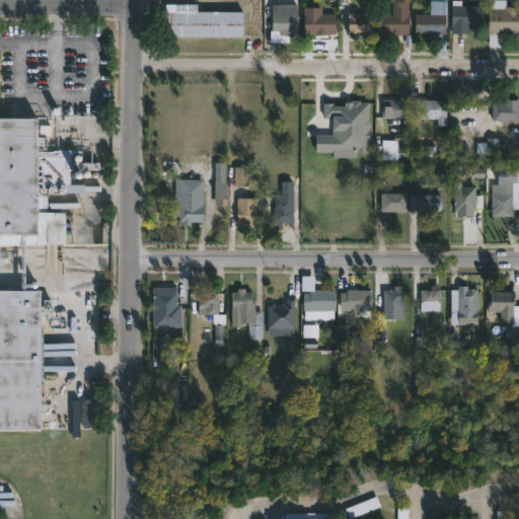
[(460,0),(460,5),(482,6),(482,23),(468,23),(468,34),(450,33),(451,0),(460,0)]
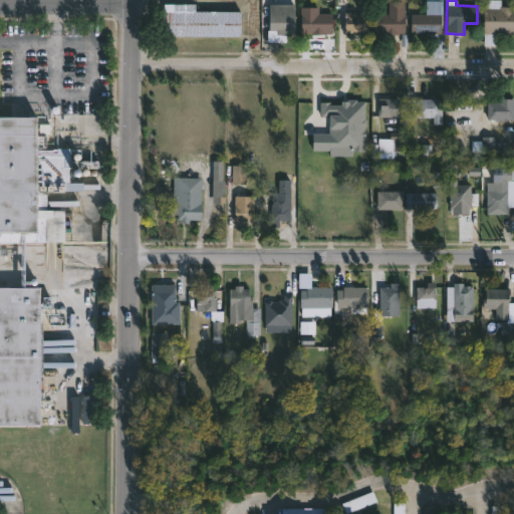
[(500,0),(500,7),(513,7),(513,34),(495,34),(495,46),(483,46),(483,0),(500,0)]
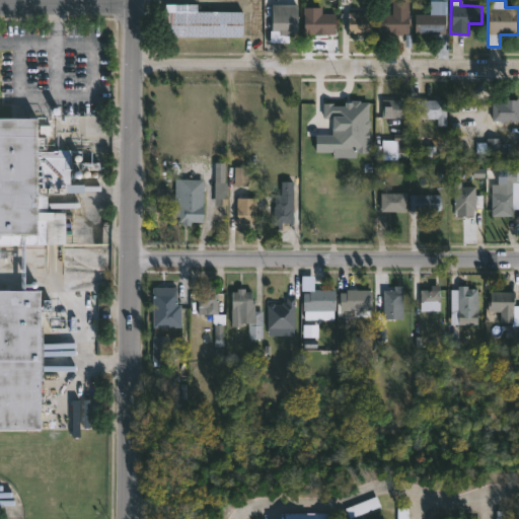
[(196,4),(196,11),(242,12),(241,38),(164,36),(164,3),(196,4)]
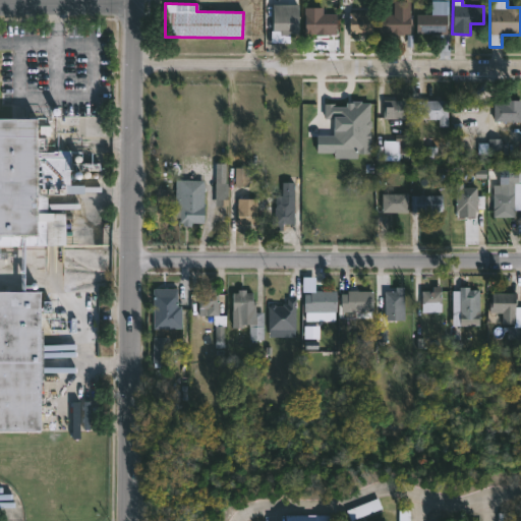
[(298,4),(297,34),(289,34),(289,31),(288,31),(288,36),(279,36),(279,40),(273,40),(272,4),(298,4)]
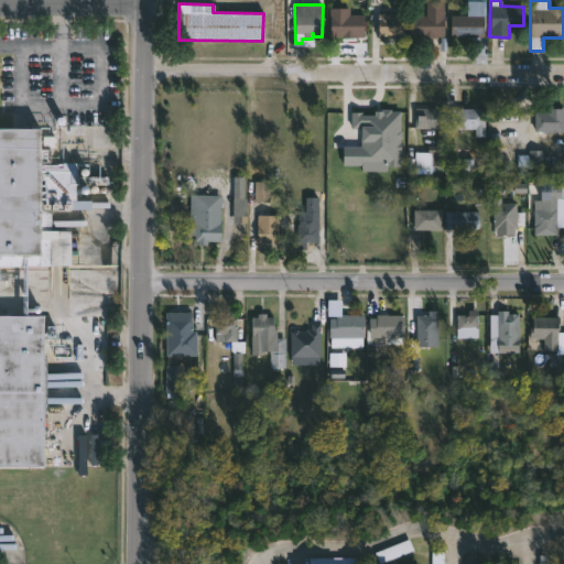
[(436,36),(436,39),(410,36),(410,15),(425,15),(426,9),(443,10),(442,36),(436,36)]
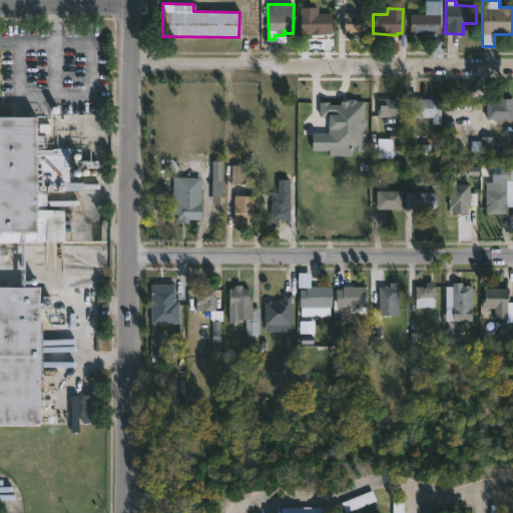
[(433,34),(409,33),(409,14),(425,14),(425,8),(439,8),(439,34),(433,34)]
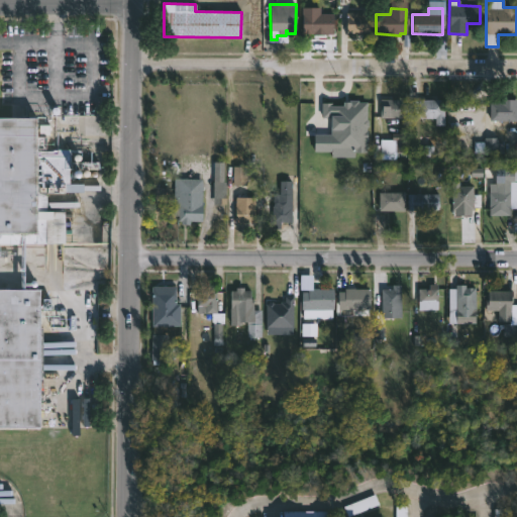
[(370,10),(369,33),(356,34),(356,33),(345,33),(345,12),(355,12),(355,15),(362,15),(362,10),(370,10)]
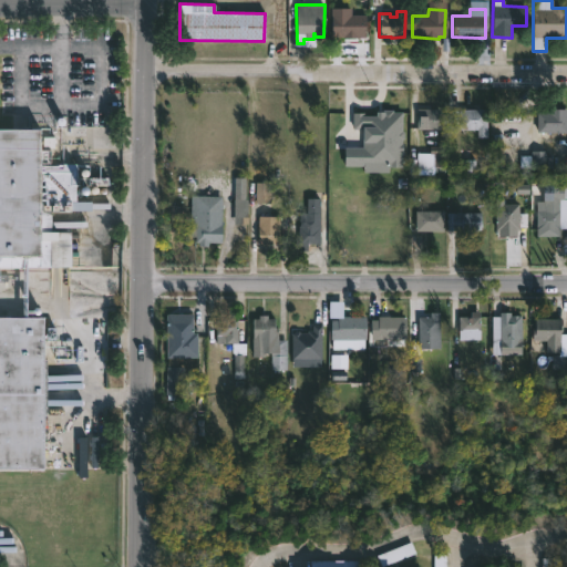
[(347,37),(331,35),(331,16),(364,16),(364,37),(347,37)]
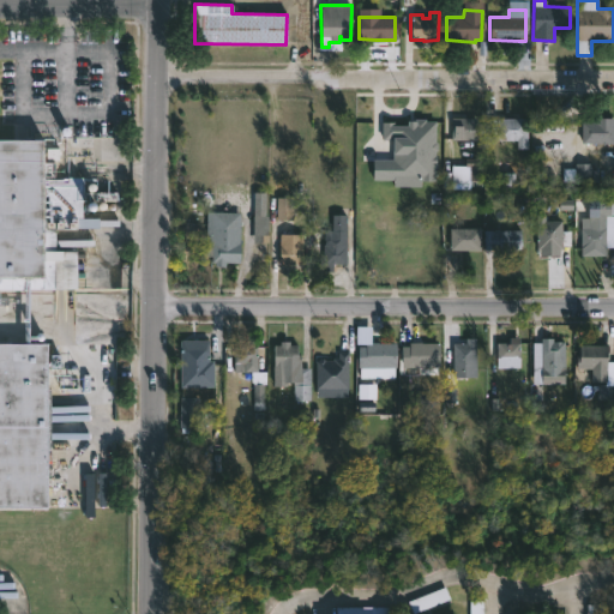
[(588,143),(582,143),(582,122),(595,122),(595,108),(613,108),(613,143),(588,143)]
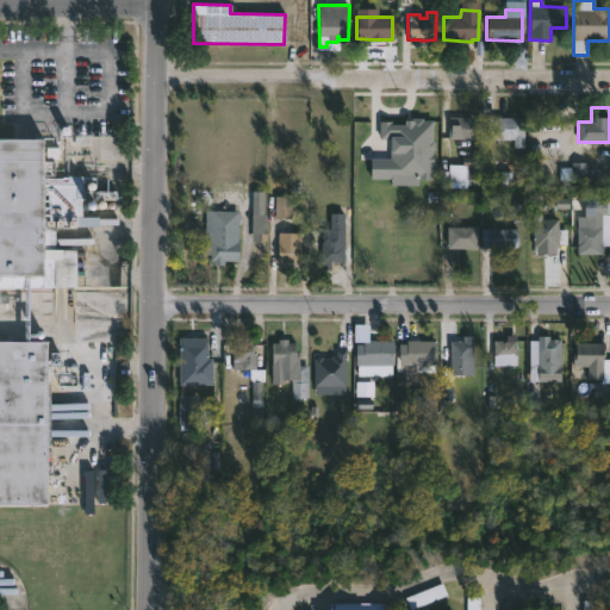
[(470,139),(448,139),(448,117),(471,117),(470,139)]
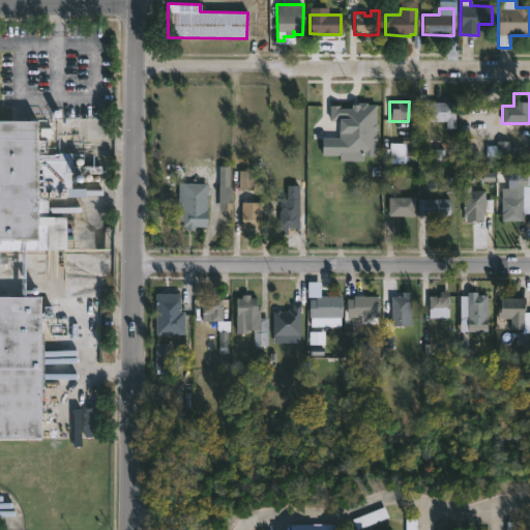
[(455,102),(455,128),(444,128),(444,122),(428,121),(428,102),(455,102)]
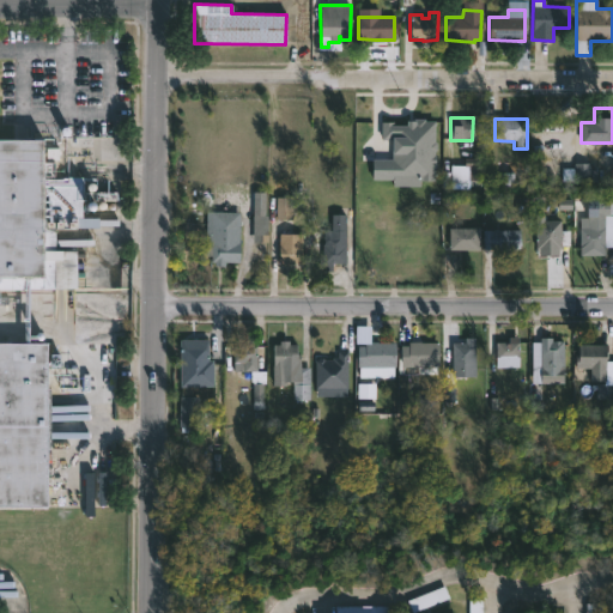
[(0,140),(40,141),(40,162),(52,162),(52,176),(40,176),(40,184),(43,184),(43,182),(64,182),(64,177),(78,177),(78,217),(44,217),(43,195),(38,195),(38,232),(52,232),(52,247),(38,247),(38,252),(73,252),(72,289),(0,287),(0,140)]
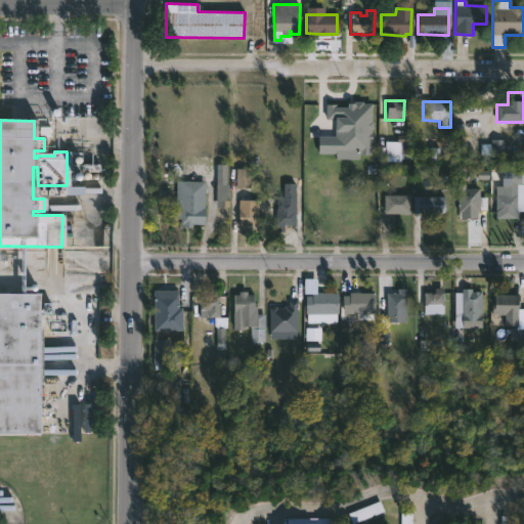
[(520,169),(520,172),(523,172),(523,211),(517,212),(517,218),(495,218),(494,185),(501,185),(500,171),(509,171),(509,169),(520,169)]
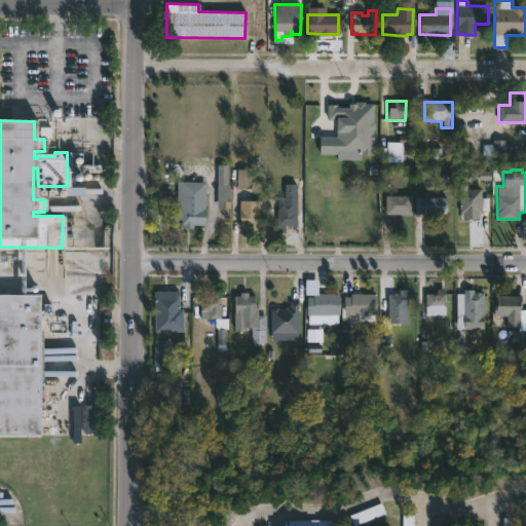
[(252,187),(251,171),(238,172),(239,188),(252,187)]
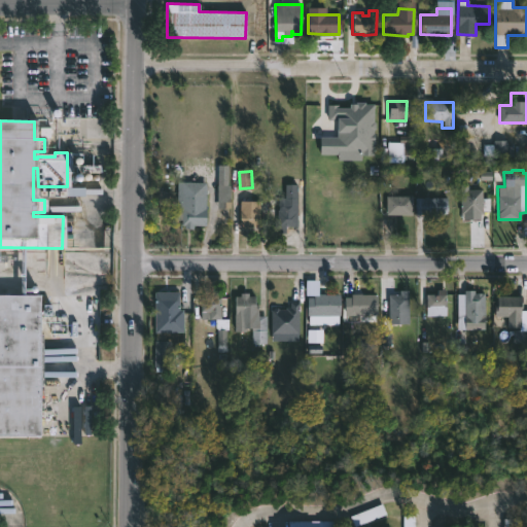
[(296,184),(296,211),(306,211),(306,227),(285,226),(285,234),(276,234),(276,216),(269,215),(269,195),(277,195),(277,199),(283,199),(284,184),(296,184)]
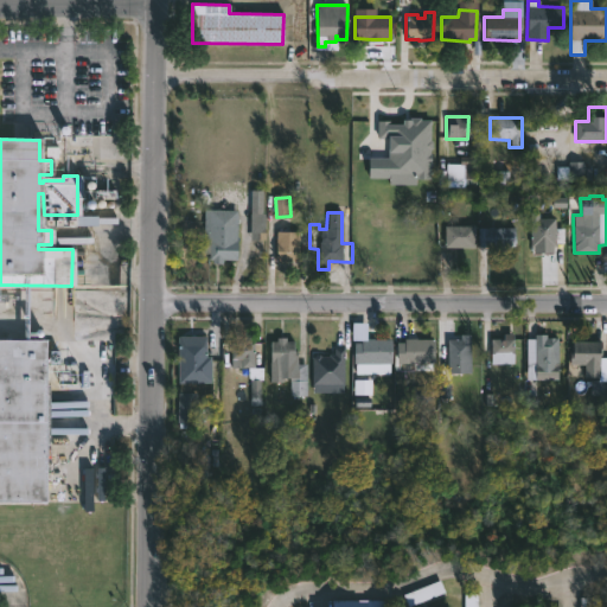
[(555,218),(555,229),(563,229),(563,244),(555,244),(555,247),(544,247),(544,248),(531,247),(531,218),(555,218)]
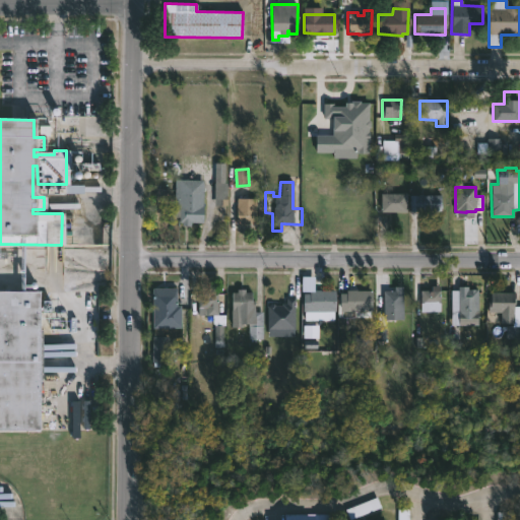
[(398,212),(380,212),(381,193),(406,194),(406,212),(398,212)]
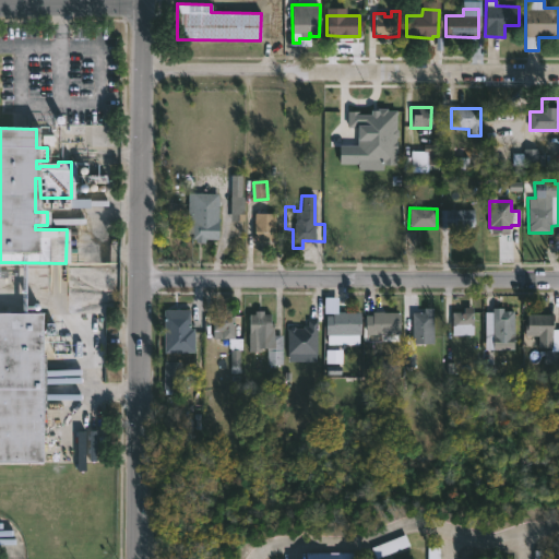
[(474,211),(474,227),(468,227),(468,230),(460,230),(460,227),(454,227),(454,223),(450,223),(449,227),(440,227),(440,210),(449,210),(449,215),(454,215),(454,210),(474,211)]
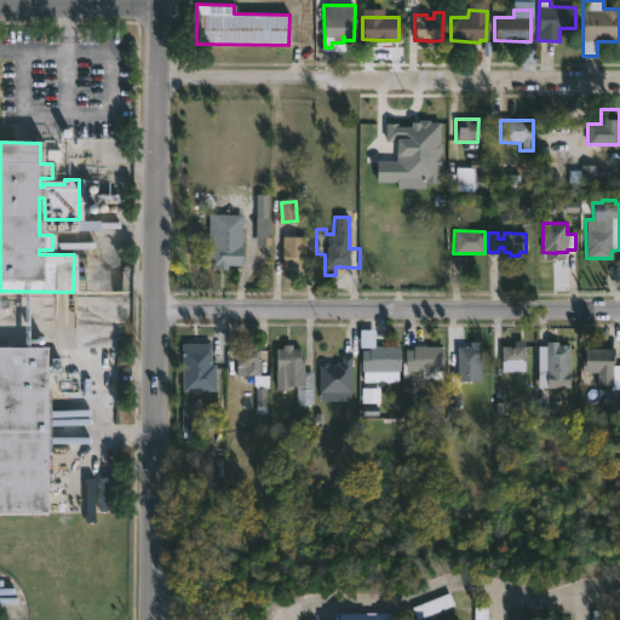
[(233,246),(231,265),(225,265),(225,269),(218,269),(218,265),(213,265),(213,259),(207,259),(207,236),(240,236),(239,247),(233,246)]
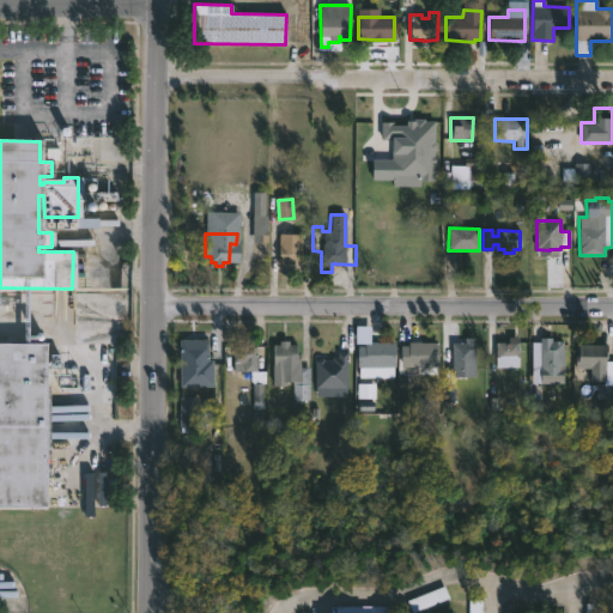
[(290,263),(290,266),(283,266),(283,263),(279,262),(279,234),(302,234),(302,263),(290,263)]
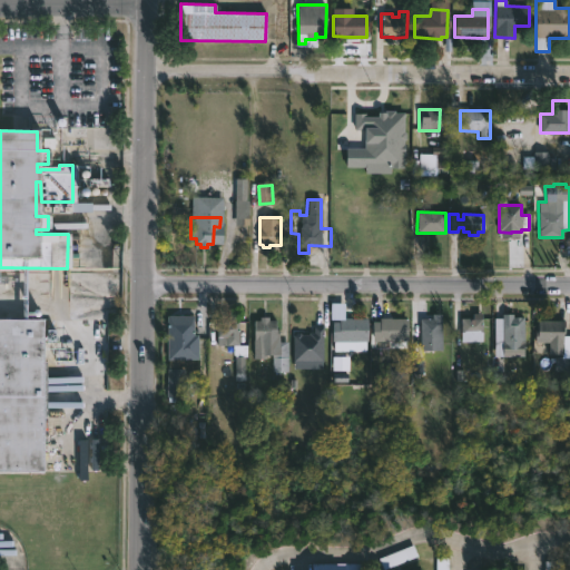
[(422,351),(420,351),(420,318),(431,318),(431,314),(441,314),(441,351),(422,351)]
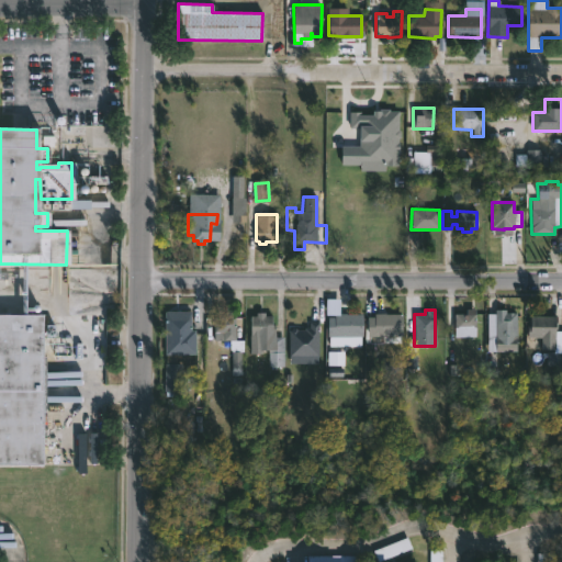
[(453,338),(453,314),(465,314),(465,310),(475,310),(475,338),(453,338)]
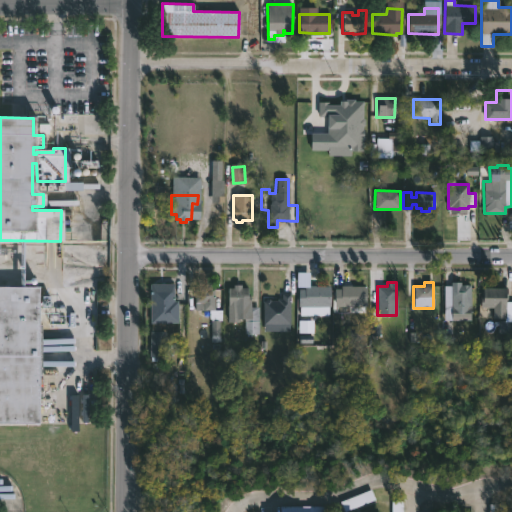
[(460,282),(460,285),(470,285),(471,320),(451,320),(451,310),(444,310),(444,286),(450,286),(450,282),(460,282)]
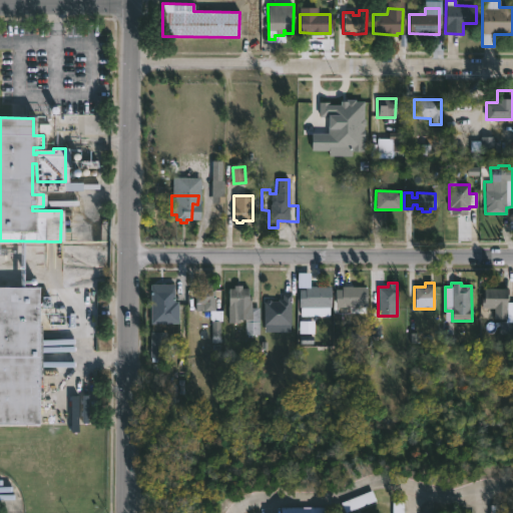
[(164,287),(164,290),(173,290),(173,303),(176,303),(176,319),(151,319),(151,294),(153,294),(153,290),(156,290),(157,287),(164,287)]
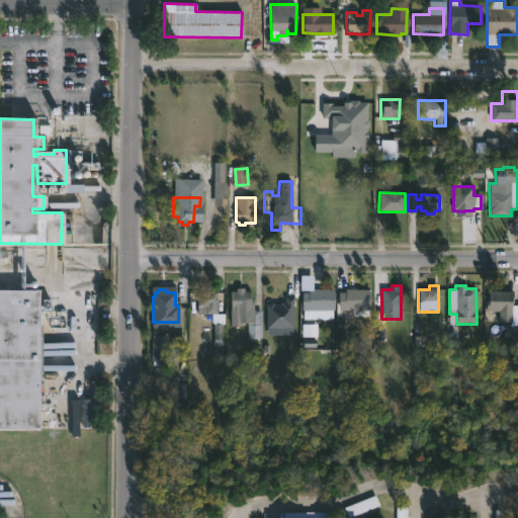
[(202,289),(202,291),(217,291),(216,314),(196,314),(196,289),(202,289)]
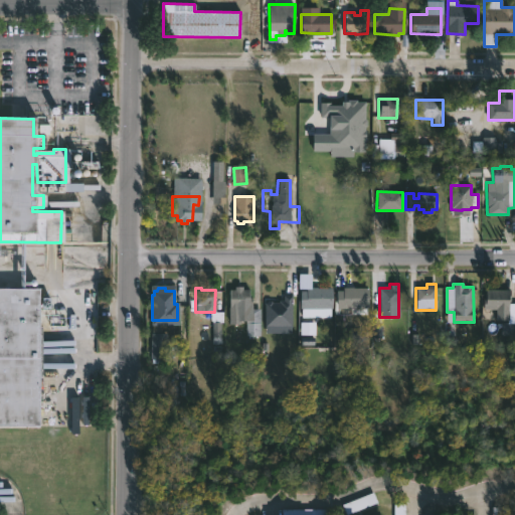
[(322,309),(322,318),(301,318),(300,292),(306,292),(306,288),(332,288),(332,309),(322,309)]
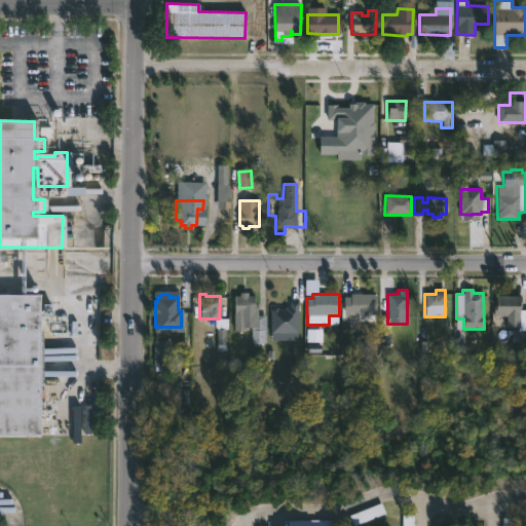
[(349,315),(343,315),(343,297),(350,297),(350,294),(376,294),(376,315),(349,315)]
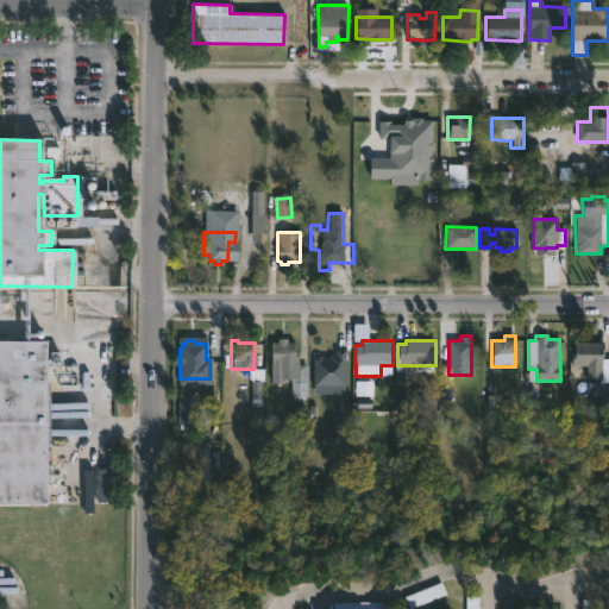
[(284,341),(294,341),(294,352),(297,352),(297,362),(287,362),(287,365),(271,365),(270,343),(284,341)]
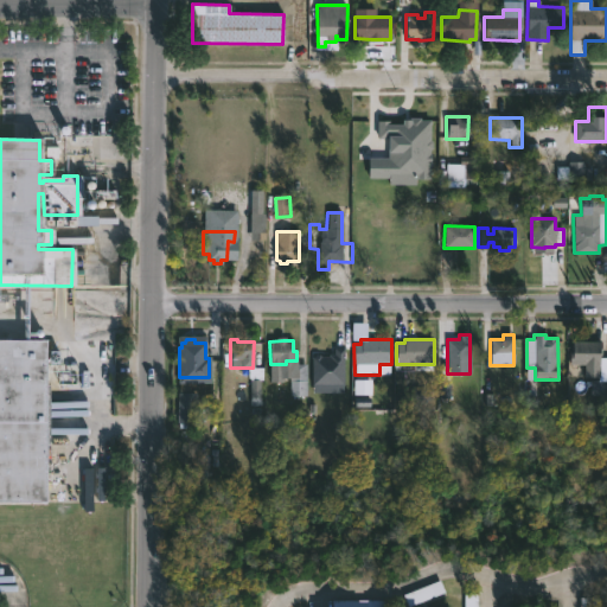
[(0,342),(45,342),(44,504),(0,503),(0,342)]
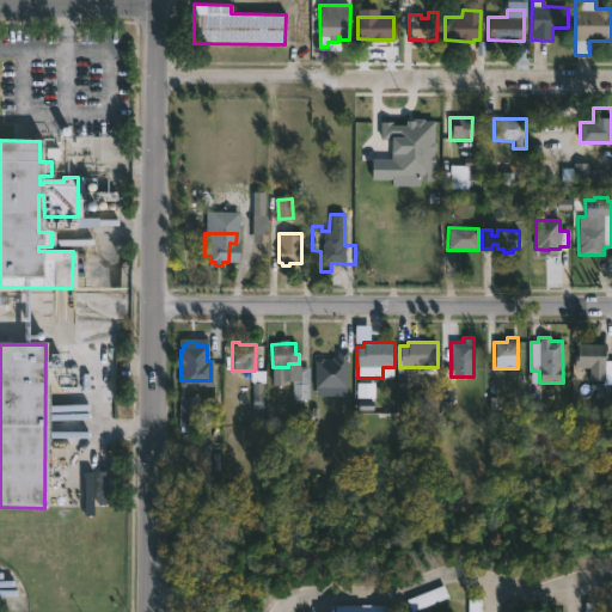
[(605,359),(605,361),(611,361),(611,385),(603,385),(603,381),(588,381),(588,368),(574,368),(574,354),(577,354),(577,344),(606,344),(606,359),(605,359)]
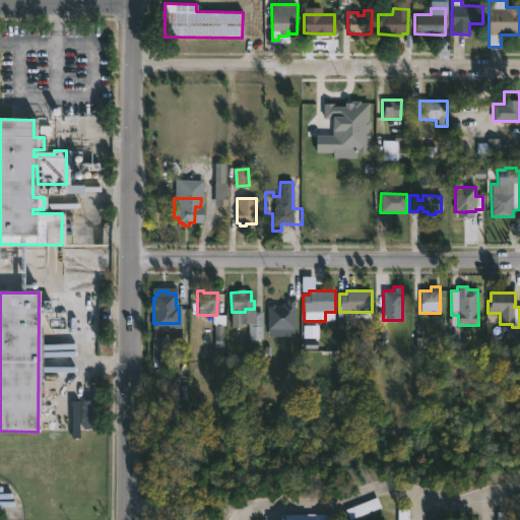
[(294,301),(294,330),(266,330),(266,306),(268,306),(268,304),(280,306),(280,304),(285,304),(285,299),(294,299),(294,301)]
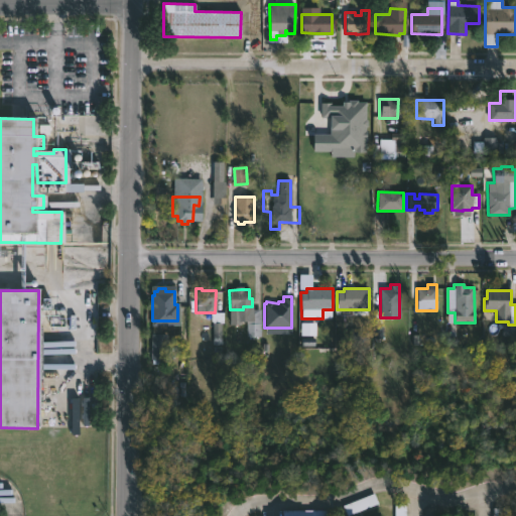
[(260,337),(246,337),(246,309),(260,309),(260,337)]
